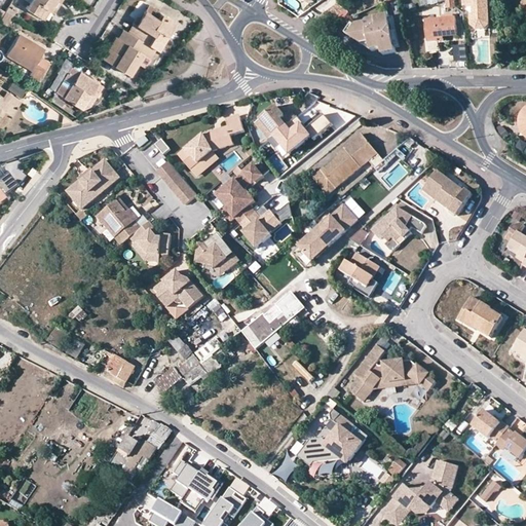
[(29,0),(25,8),(42,19),(47,10),(52,0),(59,0),(60,0),(59,0),(29,0)]
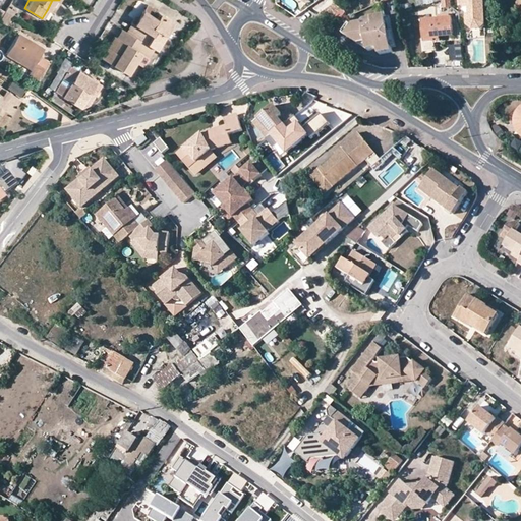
[(52,0),(47,10),(52,12),(59,0),(58,0),(52,0)]
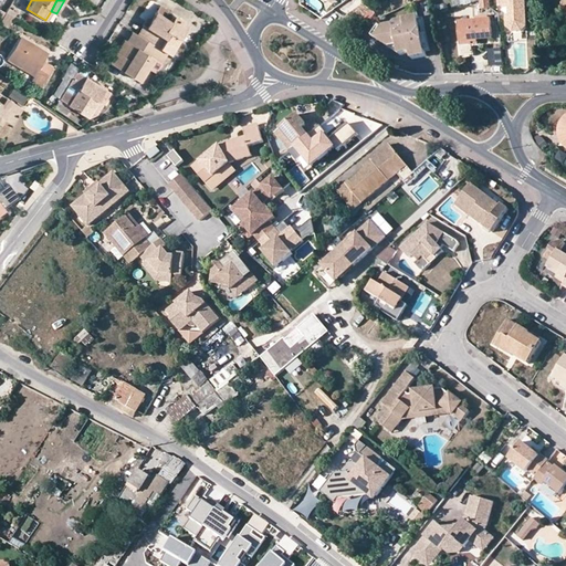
[(391,0),(397,9),(409,4),(406,0),(391,0)]
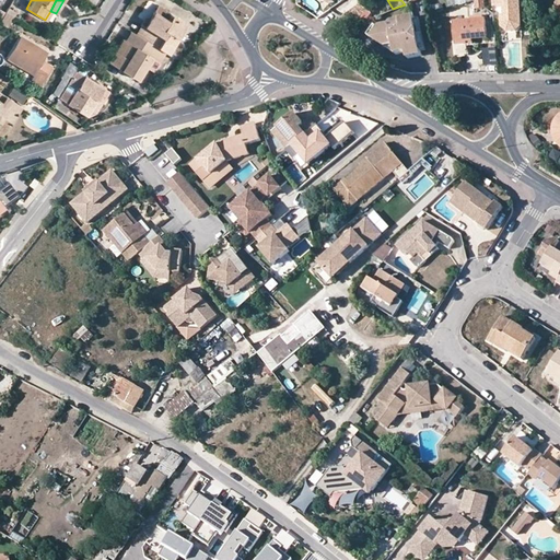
[(446,0),(448,7),(474,2),(475,8),(471,9),(471,16),(485,15),(485,8),(482,0),(446,0)]
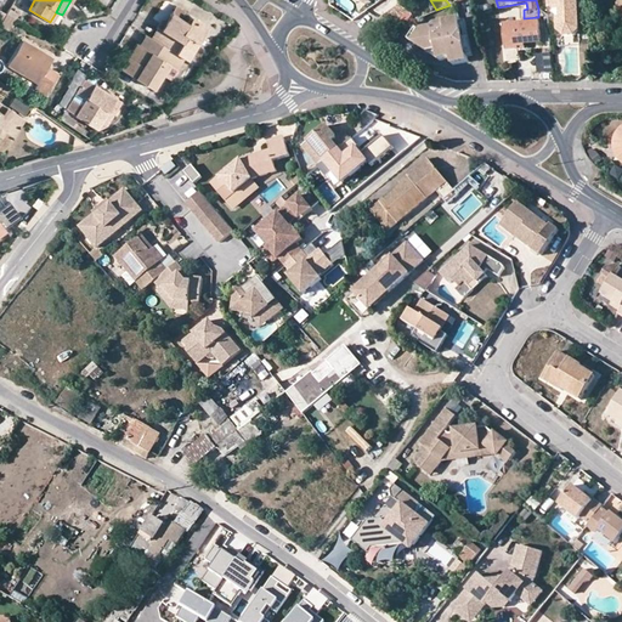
[(547,0),(548,4),(553,9),(560,9),(561,17),(558,17),(559,30),(565,35),(575,35),(580,29),(580,21),(572,16),(572,9),(578,4),(578,0),(547,0)]
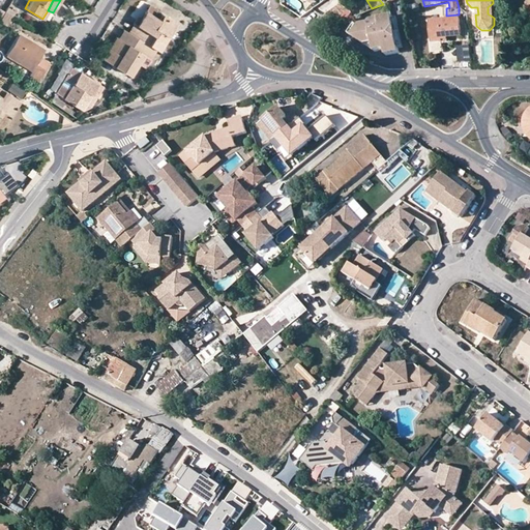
[(167,35),(164,32),(171,20),(160,13),(158,18),(153,16),(157,9),(150,4),(137,26),(130,34),(154,49),(157,51),(167,35)]
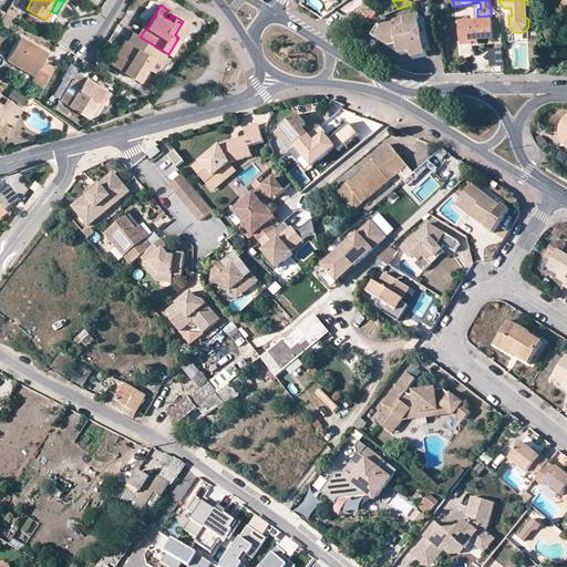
[(358,10),(354,8),(342,17),(346,18),(358,10)]
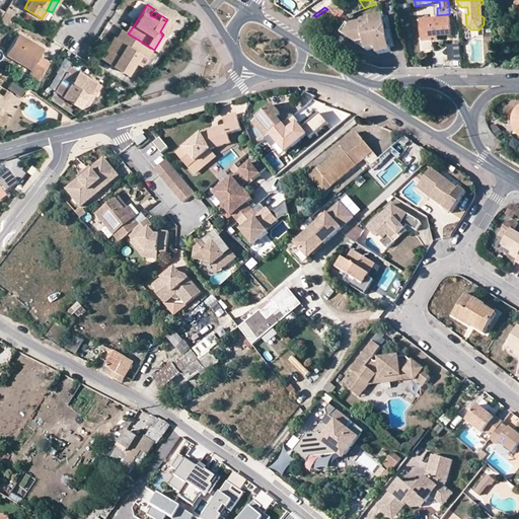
[(340,16),(327,9),(316,16),(325,21),(340,16)]
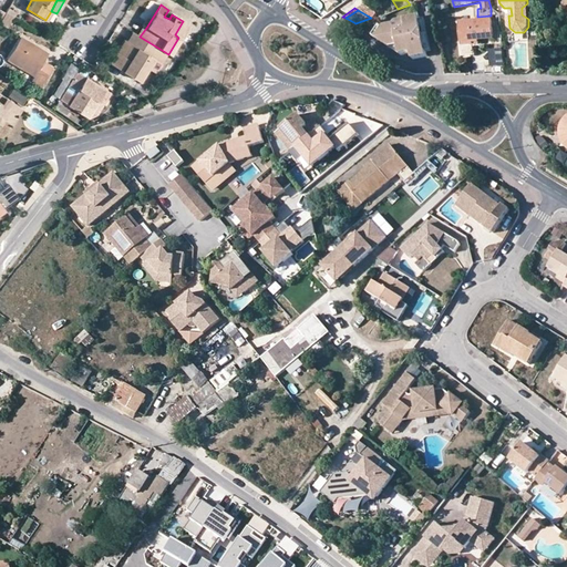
[(13,17),(6,12),(0,20),(0,22),(7,27),(13,17)]
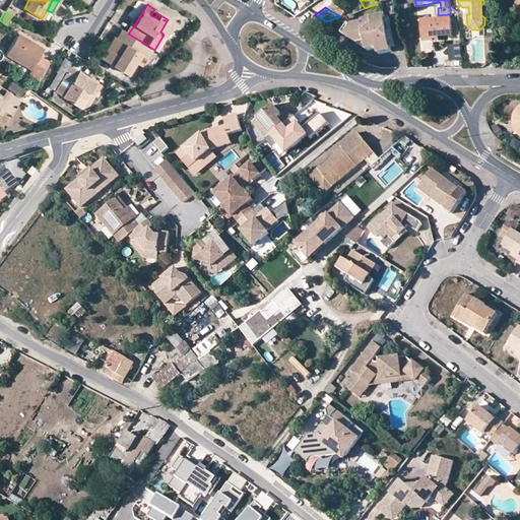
[(384,16),(370,19),(362,21),(362,22),(353,24),(351,26),(345,37),(358,45),(365,43),(367,51),(377,49),(378,55),(391,52),(384,16)]
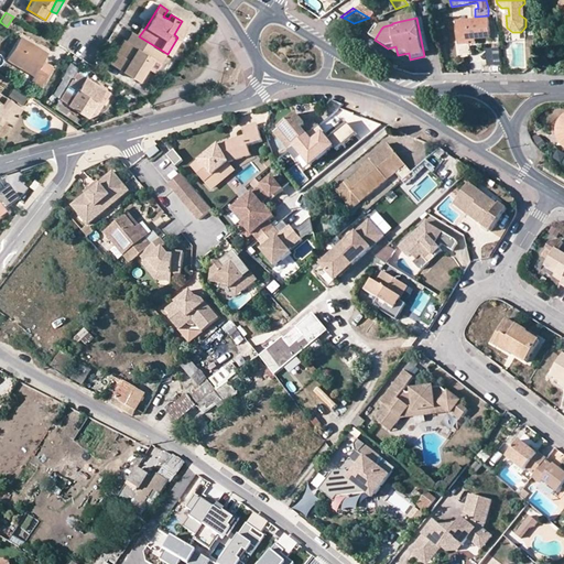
[(474,43),(474,40),(490,38),(488,19),(457,22),(459,44),(474,43)]
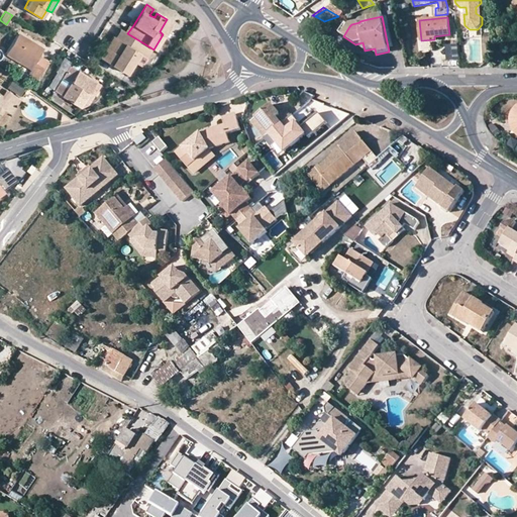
[(494,40),(501,40),(500,17),(493,17),(494,40)]
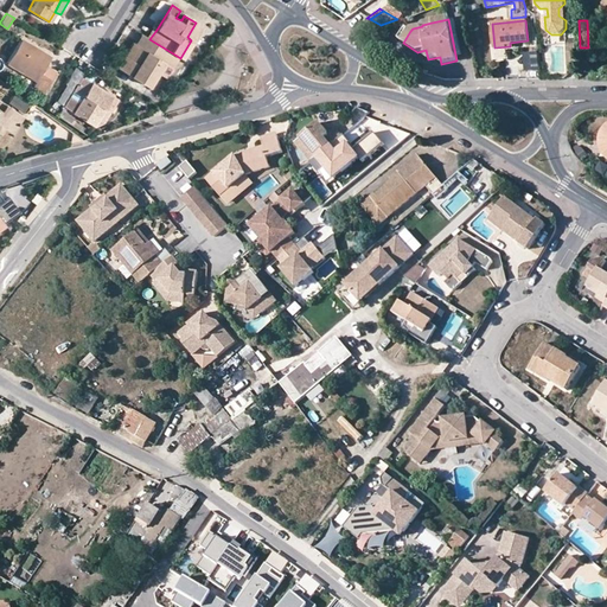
[(187,37),(191,40),(200,26),(196,23),(187,37)]
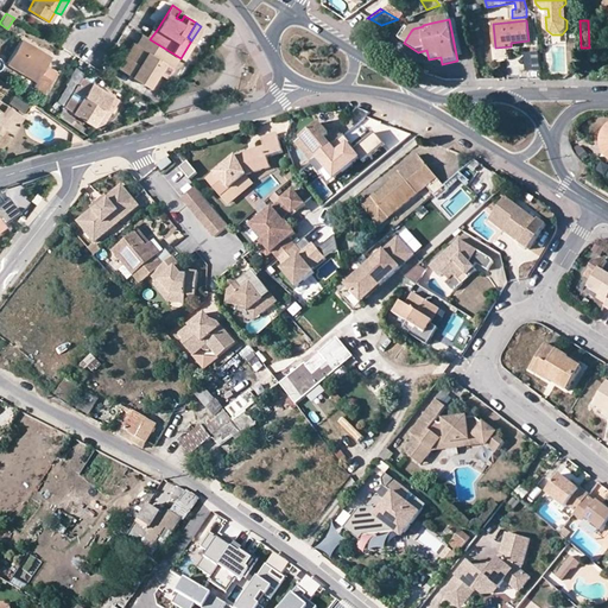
[(411,31),(406,29),(399,39),(404,43),(411,31)]
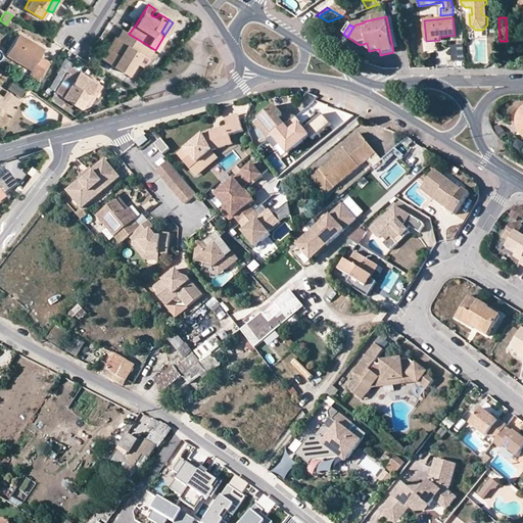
[(107,47),(101,57),(127,74),(134,61),(141,66),(152,48),(129,34),(127,32),(121,29),(115,38),(119,39),(111,50),(107,47)]
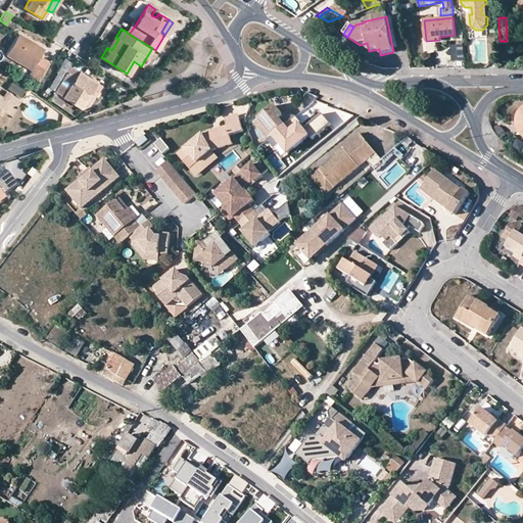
[(18,33),(5,54),(30,69),(28,73),(37,79),(45,64),(36,59),(39,55),(43,48),(18,33)]
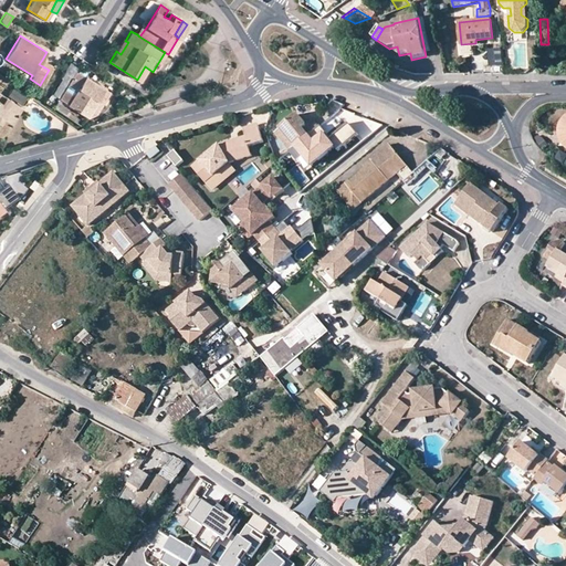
[(116,51),(121,54),(128,42),(125,41),(124,40),(116,51)]
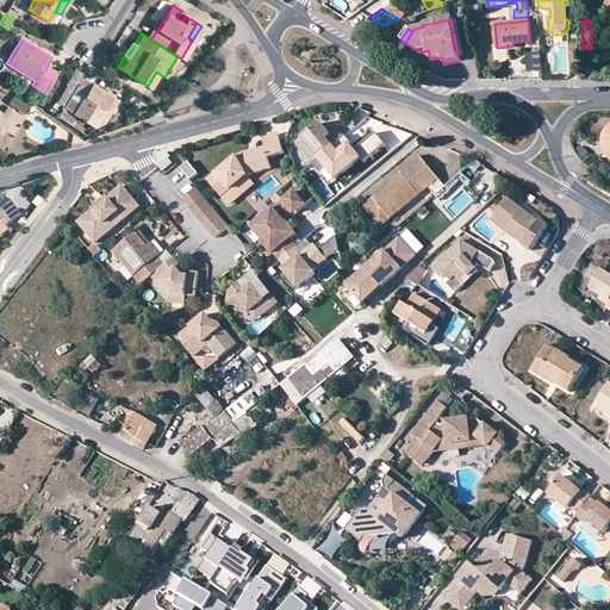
[(45,64),(42,69),(53,75),(55,72),(45,64)]
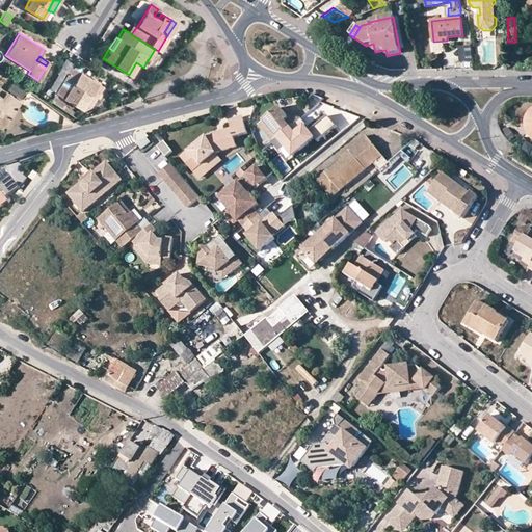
[(61,85),(56,94),(81,109),(89,107),(102,87),(72,69),(64,80),(72,84),(68,89),(61,85)]
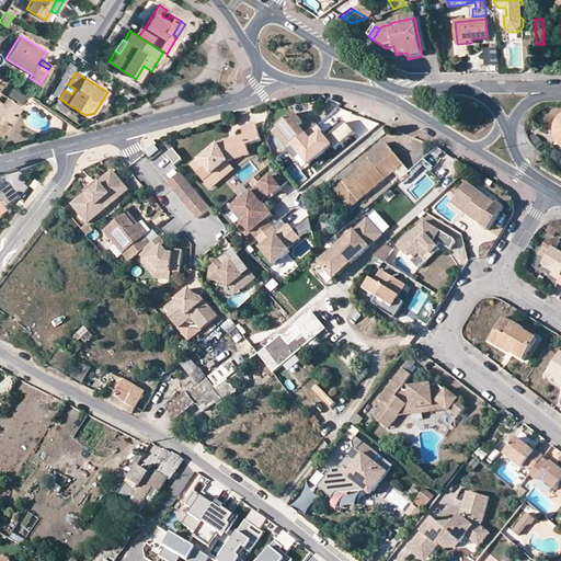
[(12,84),(7,92),(21,101),(26,93),(12,84)]
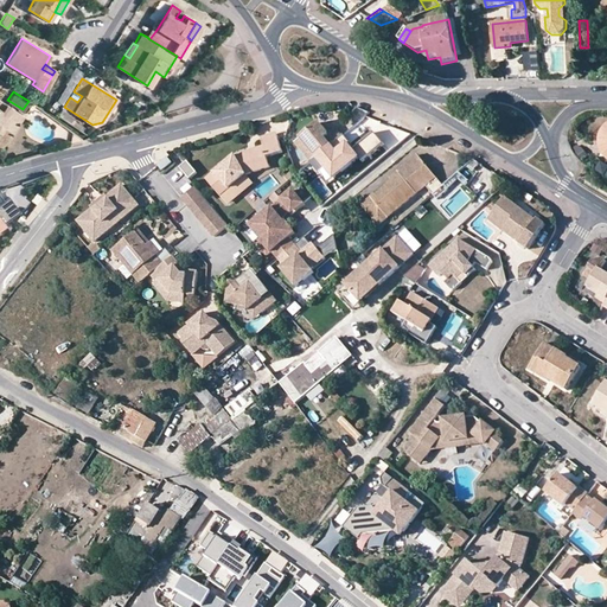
[(74,91),(70,97),(77,102),(82,96),(74,91)]
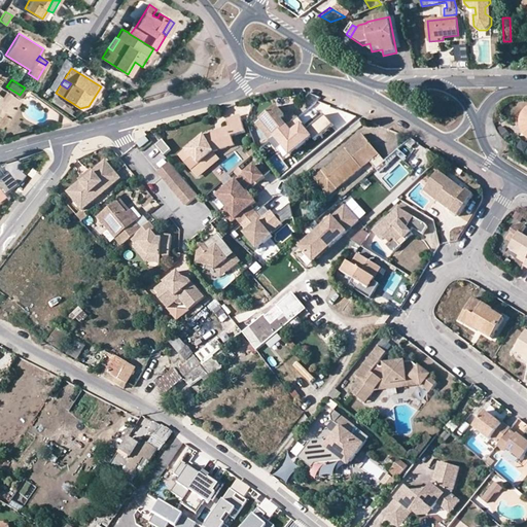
[(3,92),(0,89),(0,127),(19,101),(3,92)]
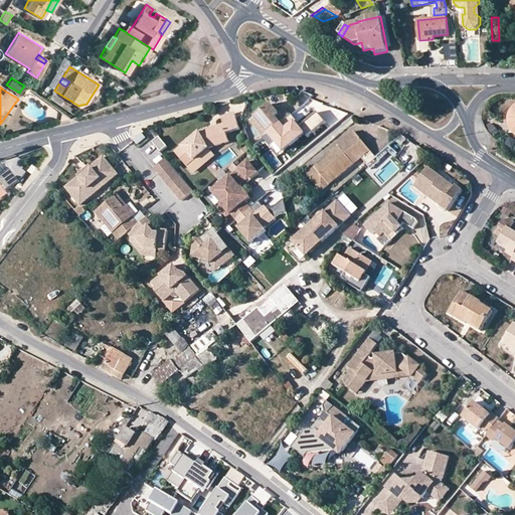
[(285,133),(287,136),(313,115),(304,105),(290,116),(279,126),(285,133)]
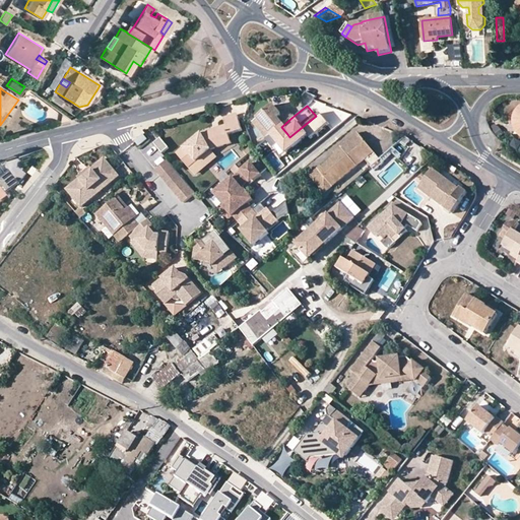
[(284,114),(282,117),(277,111),(273,107),(258,119),(271,135),(281,127),(293,117),(287,112),(284,114)]
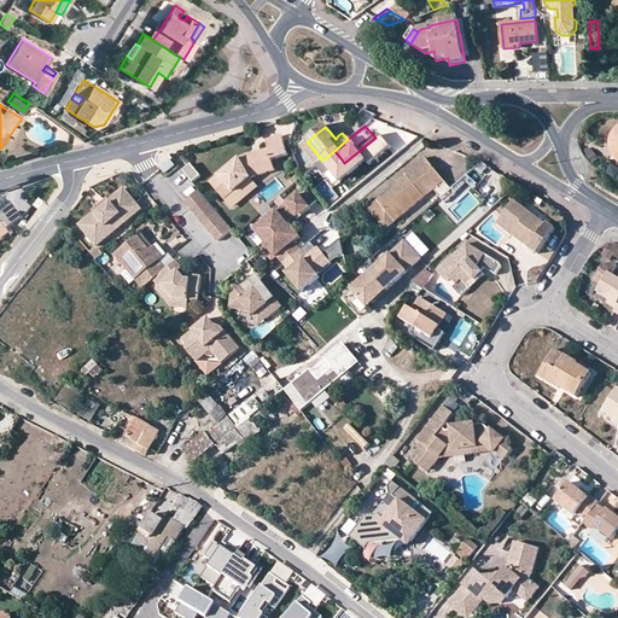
[(226,200),(251,179),(275,170),(273,161),(287,155),(281,136),(267,141),(269,149),(240,158),(211,182),(226,200)]
